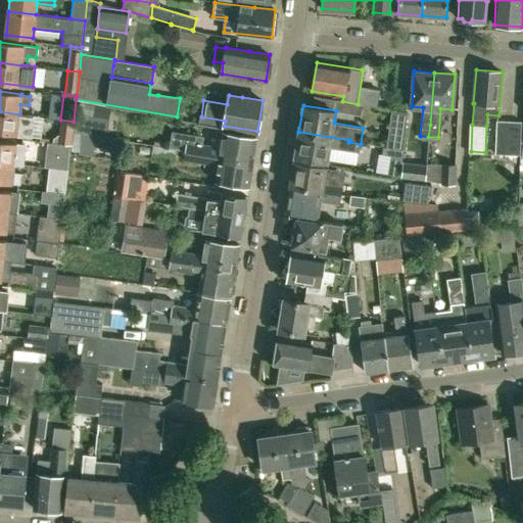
[(403,150),(407,111),(392,109),(387,148),(392,148),(403,150)]
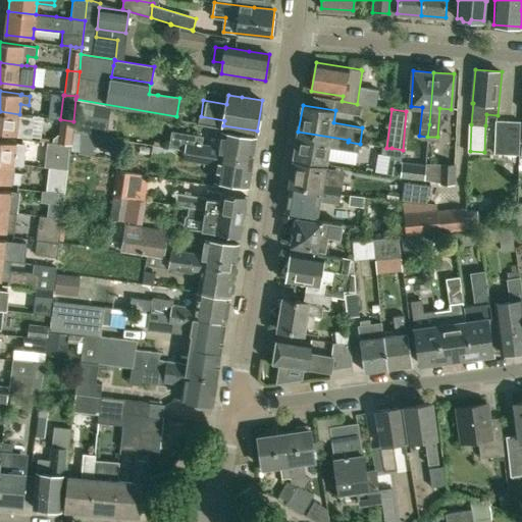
[(32,116),(19,114),(0,111),(0,133),(30,137),(32,116)]
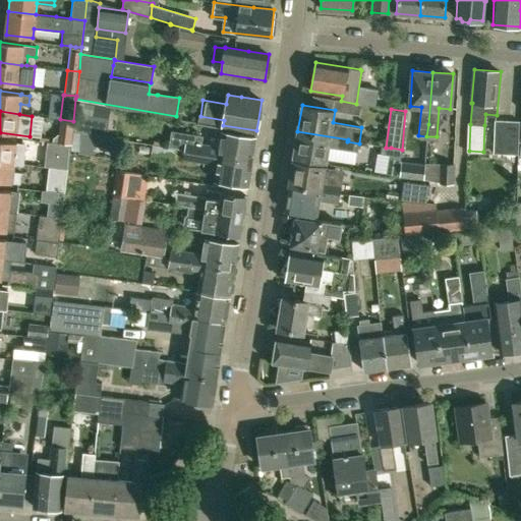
[(58,142),(70,145),(73,121),(60,119),(58,142)]
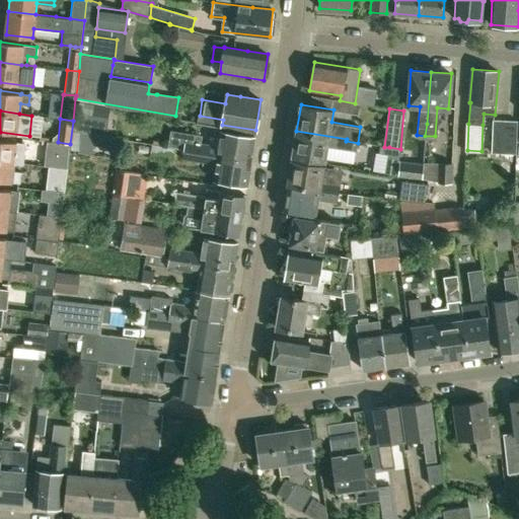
[(493,152),(517,153),(518,121),(494,120),(493,152)]
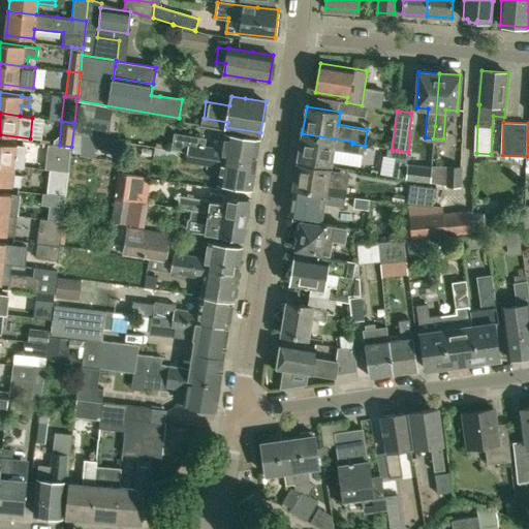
[(223,149),(205,147),(206,138),(174,133),(170,149),(187,152),(255,163),(259,138),(225,133),(223,149)]
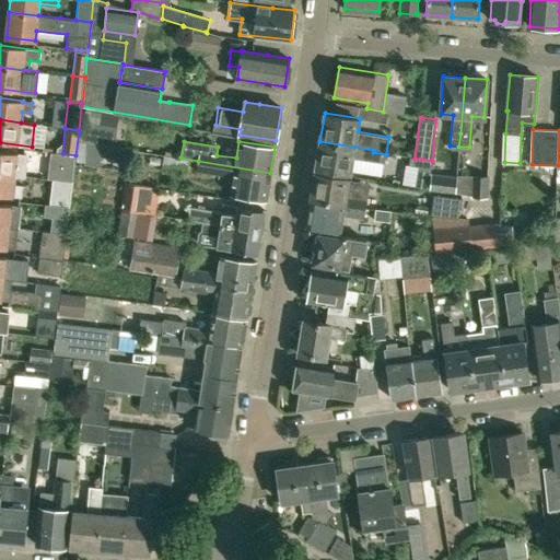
[(384,163),(386,154),(373,152),(374,150),(319,141),(316,167),(351,174),(353,158),(384,163)]
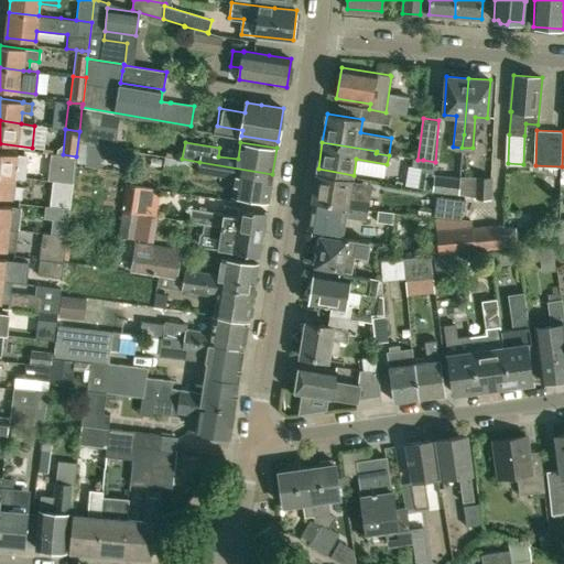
[(0,174),(14,176),(23,177),(26,151),(15,150),(15,154),(0,151),(0,174)]
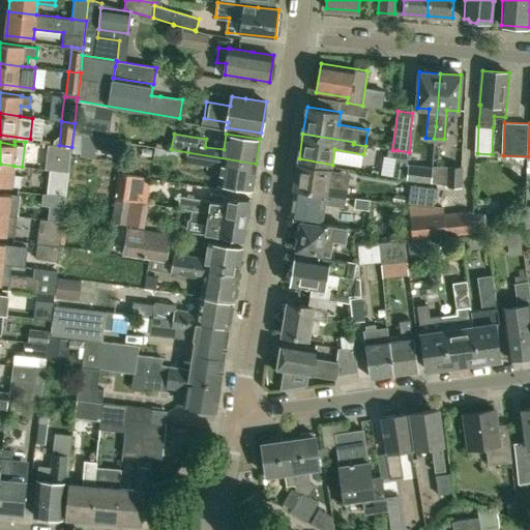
[(71,147),(59,145),(52,145),(50,170),(68,172),(71,147)]
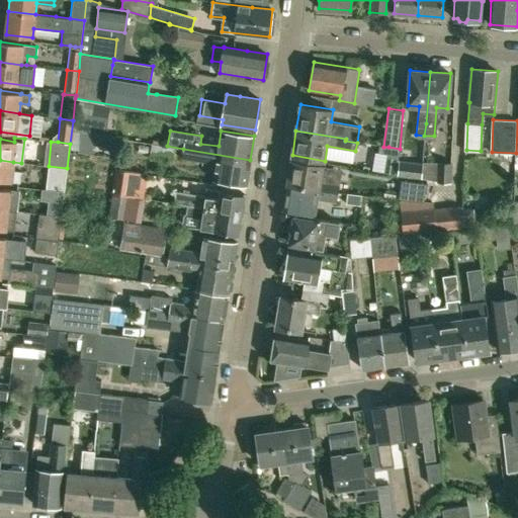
[(173,148),(151,145),(149,157),(171,161),(173,148)]
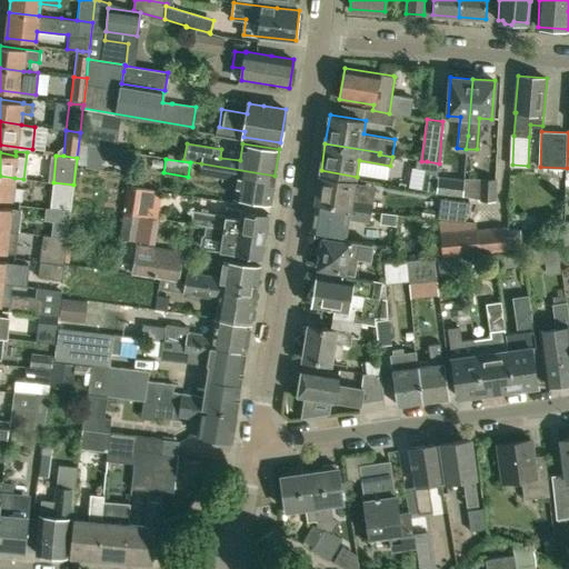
[(427,161),(426,168),(422,190),(437,192),(438,176),(439,163),(427,161)]
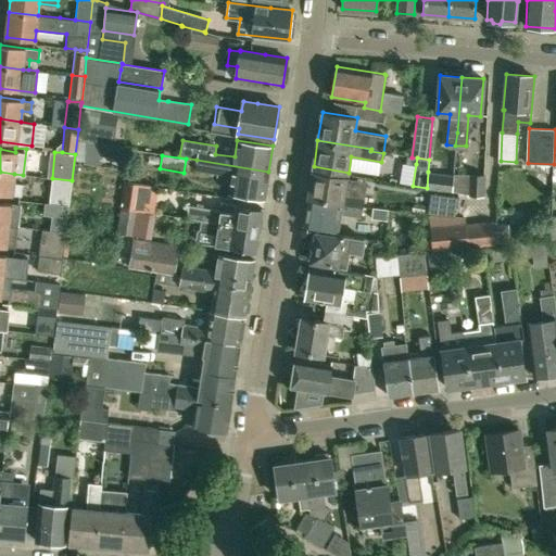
[(264,199),(268,172),(197,160),(196,172),(231,177),(228,192),(264,199)]
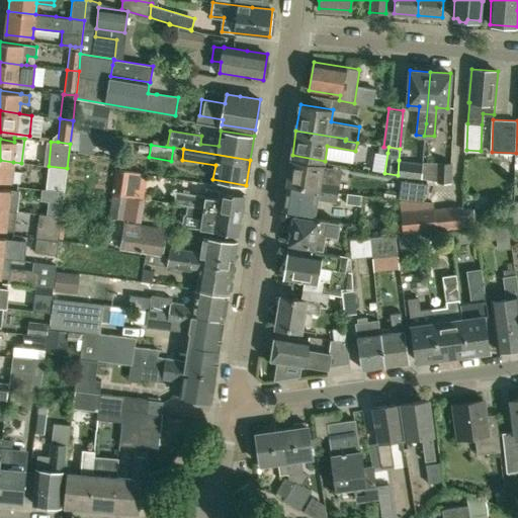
[(323,164),(312,162),(291,159),(287,185),(338,192),(339,183),(321,180),(323,164)]
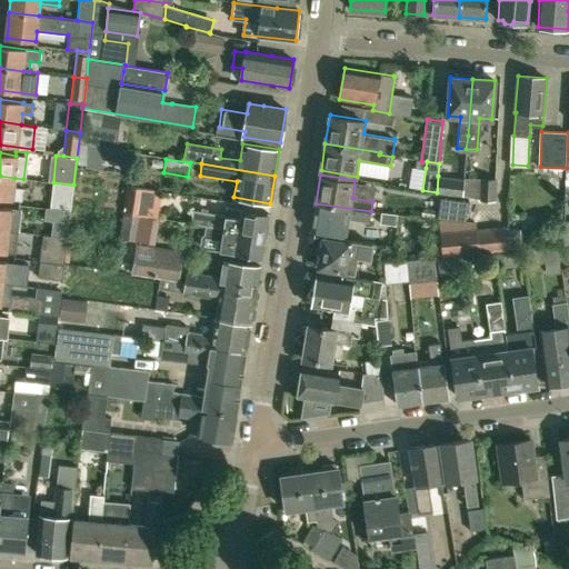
[(13,188),(15,178),(0,176),(0,198),(21,201),(22,189),(13,188)]
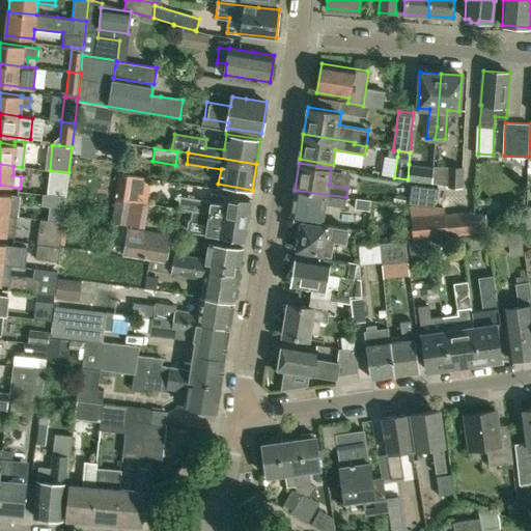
[(429,185),(431,166),(409,164),(408,179),(408,180),(429,185)]
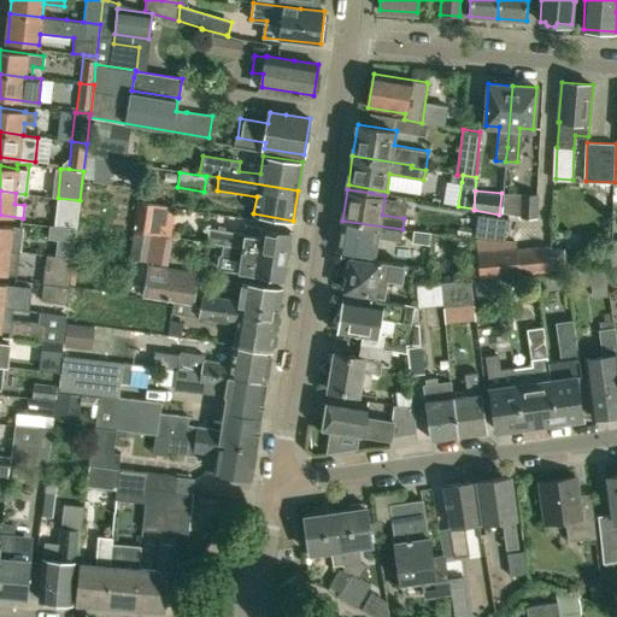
[(501,193),(499,215),(536,221),(538,195),(501,193)]
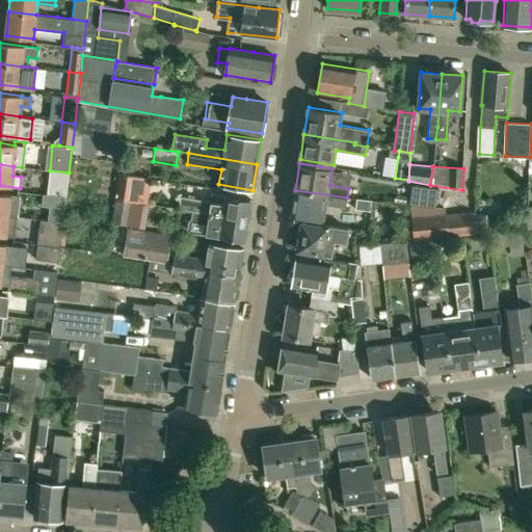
[(64,196),(69,173),(50,170),(47,194),(64,196)]
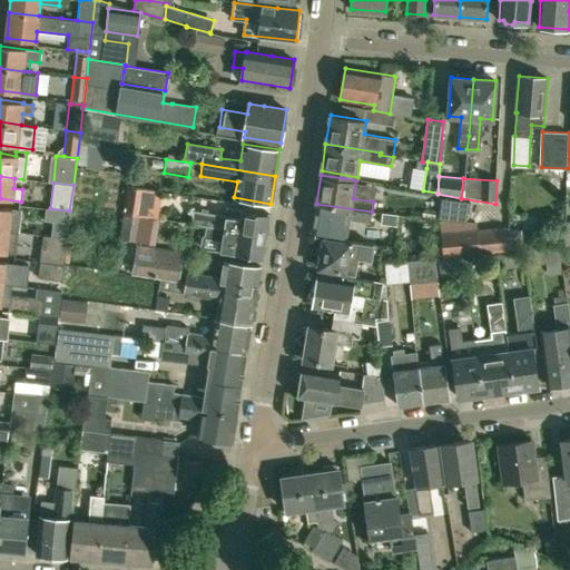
[(128,187),(124,213),(155,218),(158,192),(128,187)]
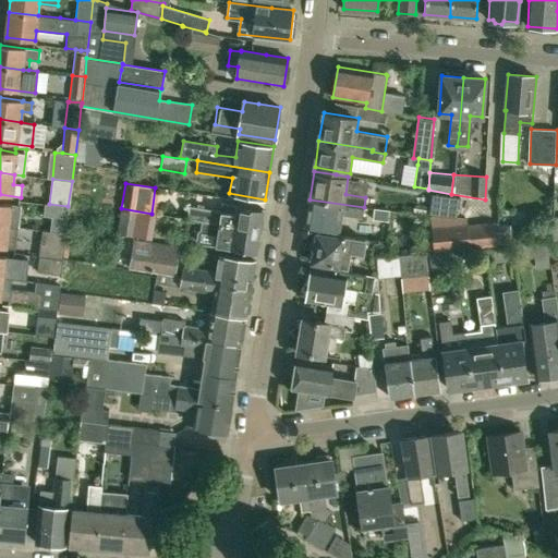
[(439,215),(456,217),(459,198),(433,195),(431,214),(439,215)]
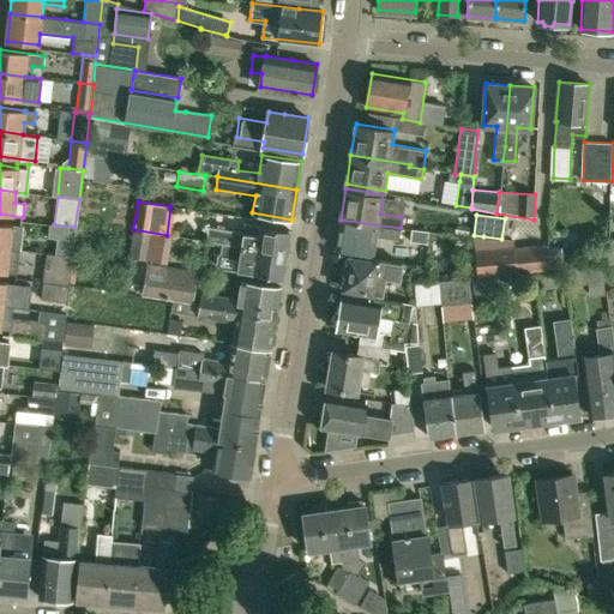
[(398,240),(401,228),(341,220),(336,248),(373,254),(377,236),(398,240)]
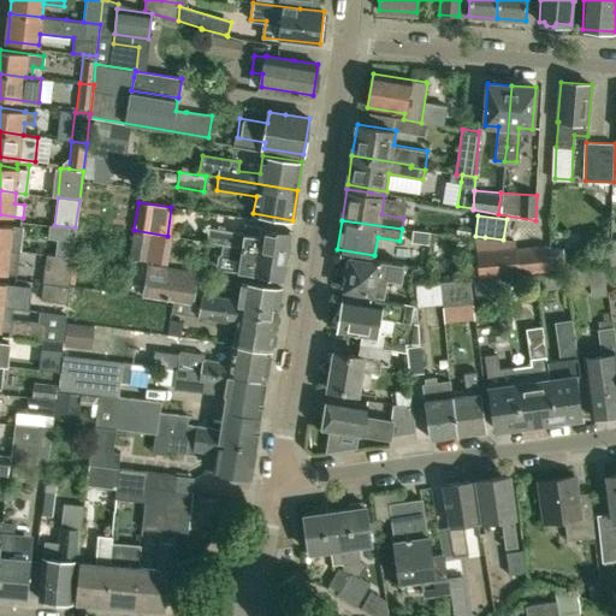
[(288,254),(291,231),(244,223),(243,232),(208,227),(206,242),(225,244),(288,254)]
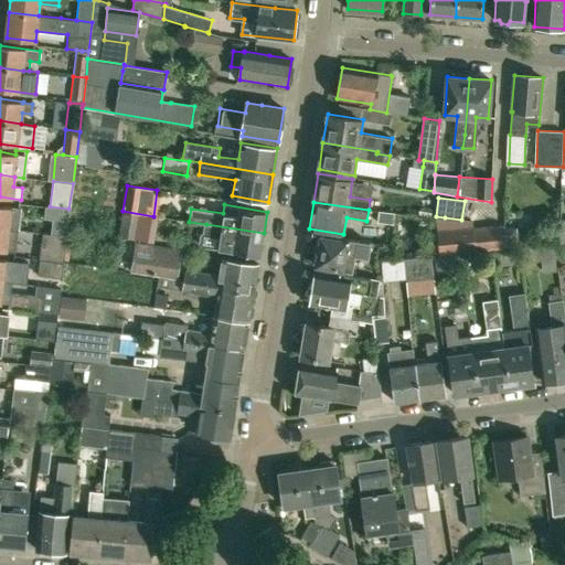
[(18,230),(20,208),(0,205),(0,227),(9,228),(18,230)]
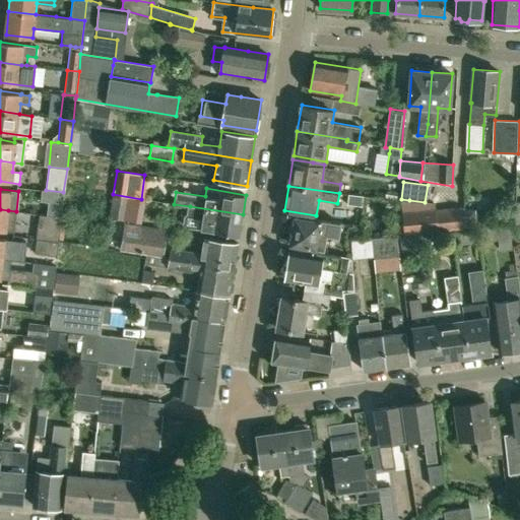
[(63,192),(46,190),(41,190),(40,200),(47,201),(46,215),(60,217),(61,213),(63,192)]
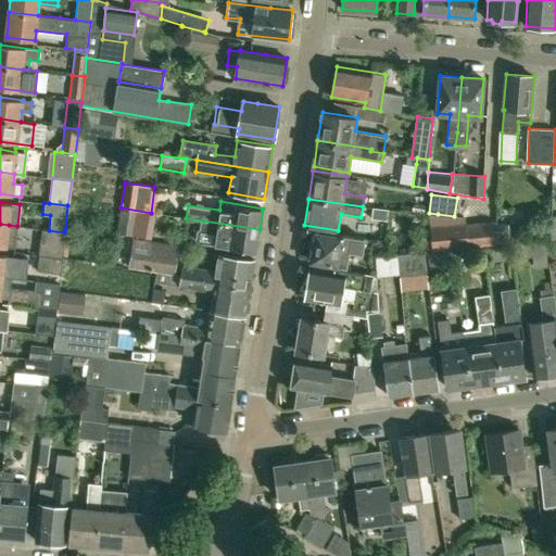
[(386,222),(388,210),(371,207),(370,220),(386,222)]
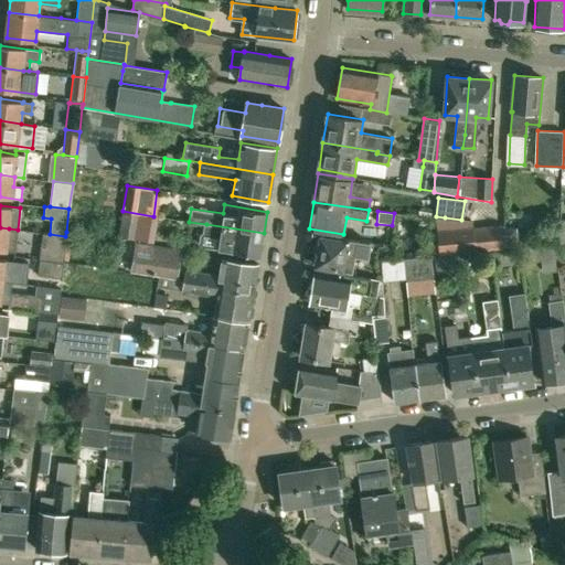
[(140,215),(124,212),(119,236),(136,240),(140,215)]
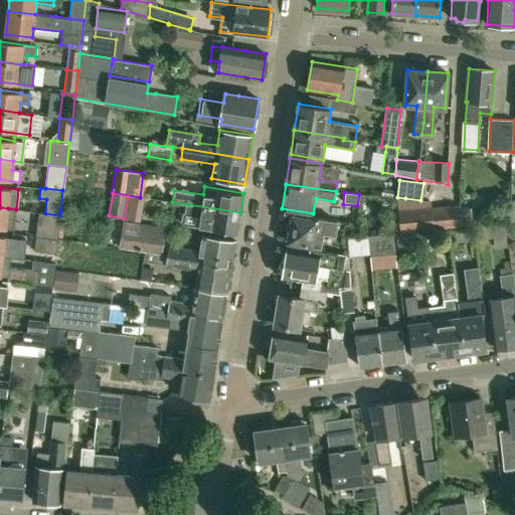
[(398,211),(400,231),(420,229),(460,226),(458,206),(433,208),(432,201),(396,198),(398,211)]
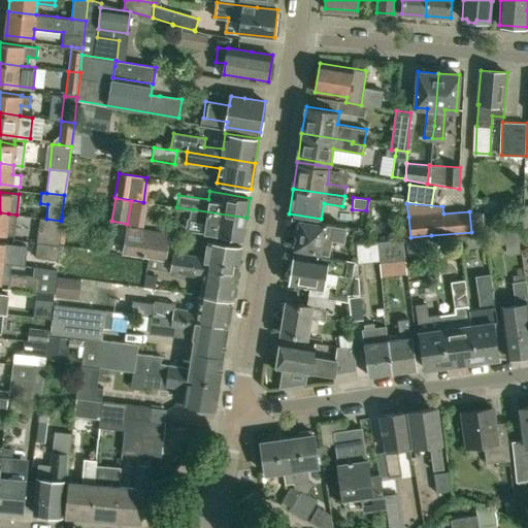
[(188,230),(242,238),(246,218),(193,209),(191,219),(188,221),(187,228),(188,230)]
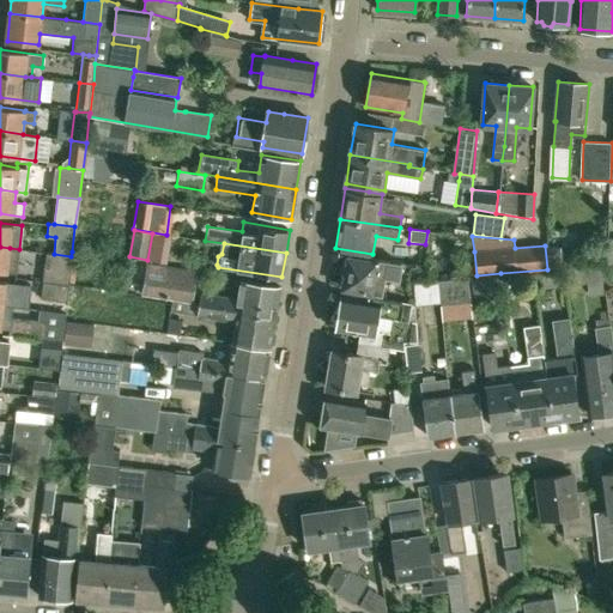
[(19,249),(10,248),(0,247),(0,271),(6,272),(16,273),(17,261),(19,249)]
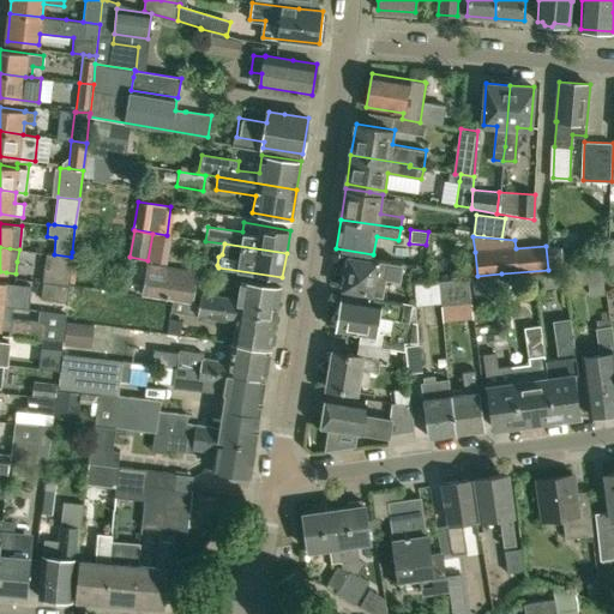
[(547,250),(548,270),(575,268),(576,268),(576,259),(576,254),(570,254),(570,253),(570,250),(563,250),(563,248),(563,247),(546,247),(547,250)]
